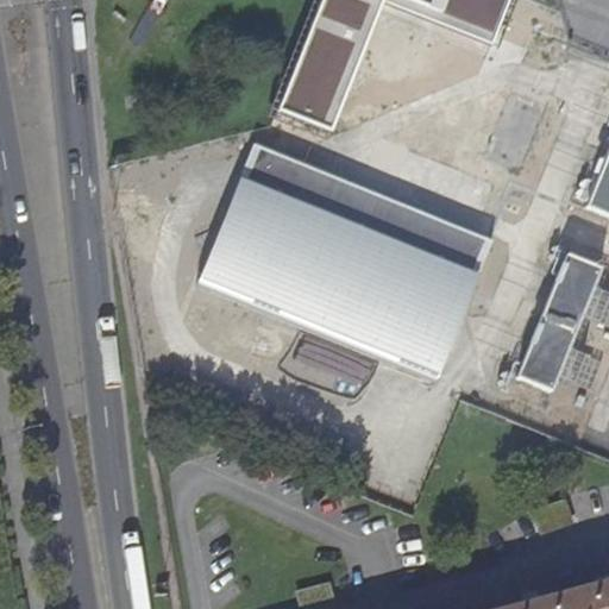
[(322,0),(277,112),(332,132),(384,0),(495,43),(512,0),(322,0)]
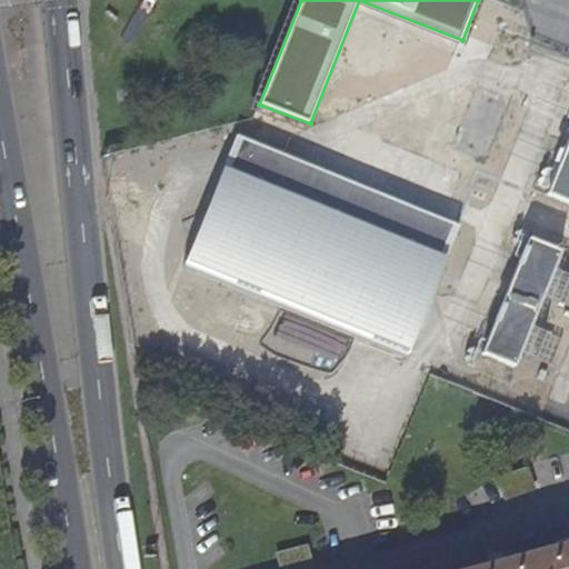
[(237,135),(183,267),(408,358),(461,226),(237,135)]
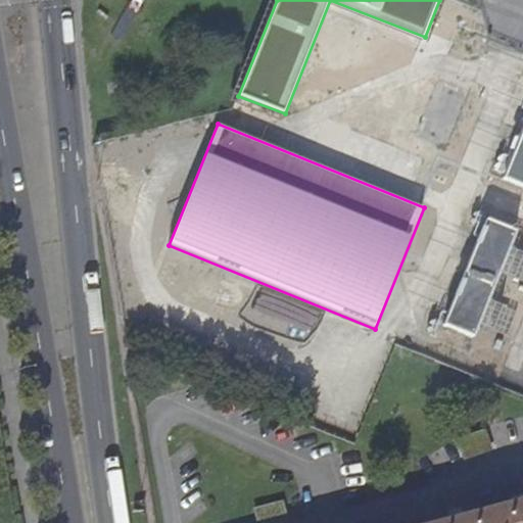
[(522,129),(504,179),(522,186),(522,129)]
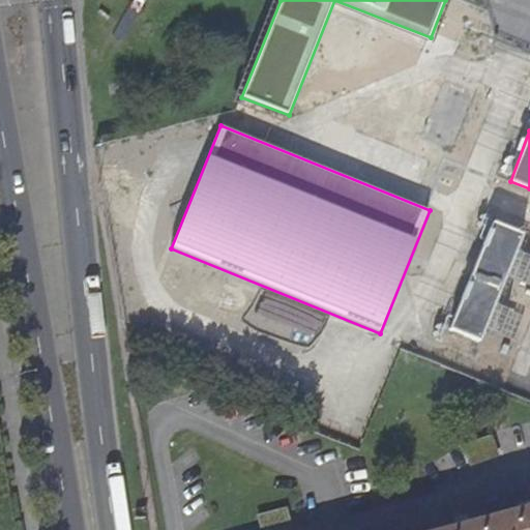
[(525,238),(493,225),(449,332),(482,346),(525,238)]
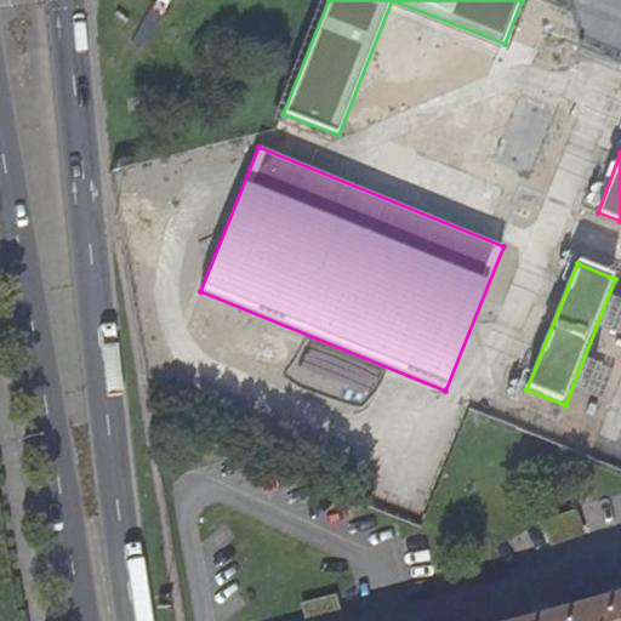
[(620,620),(620,596),(524,620),(620,620)]
